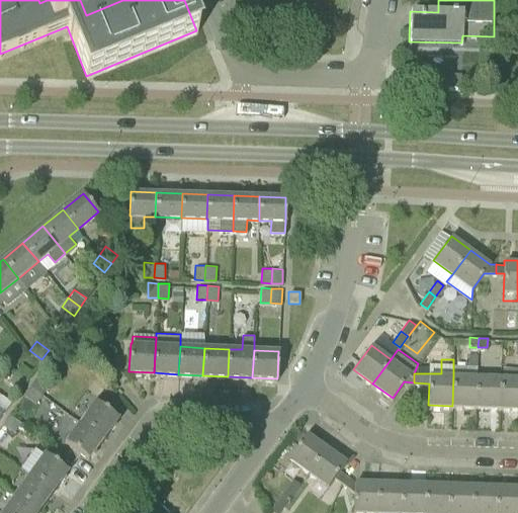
[(15,370),(27,379),(33,370),(21,361),(15,370)]
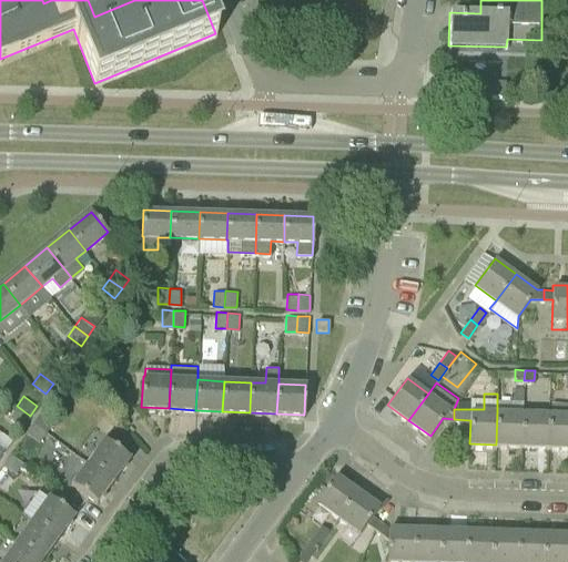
[(548,446),(567,446),(567,399),(551,399),(550,411),(549,411),(548,446)]
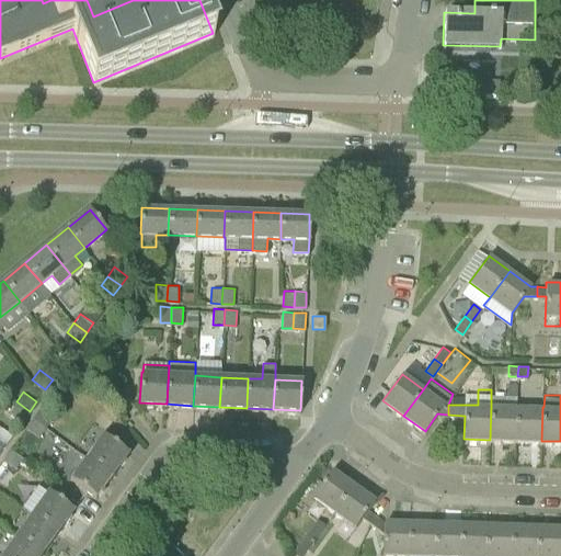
[(22,420),(30,411),(16,401),(9,410),(22,420)]
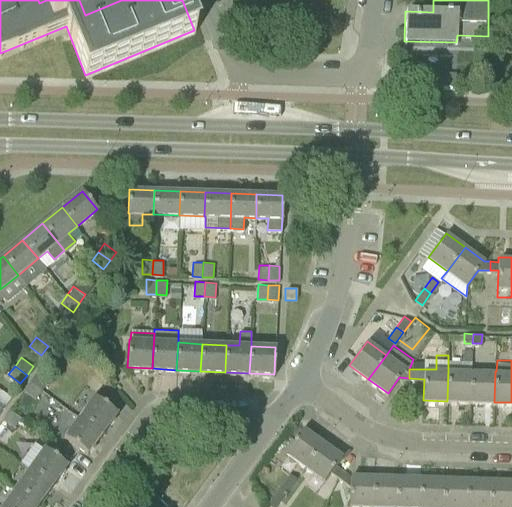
[(447,401),(470,401),(472,370),(448,370),(447,401)]
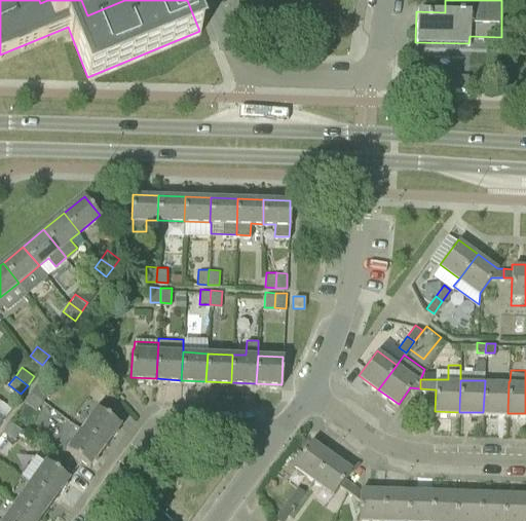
[(483,412),(508,413),(509,381),(485,380),(483,412)]
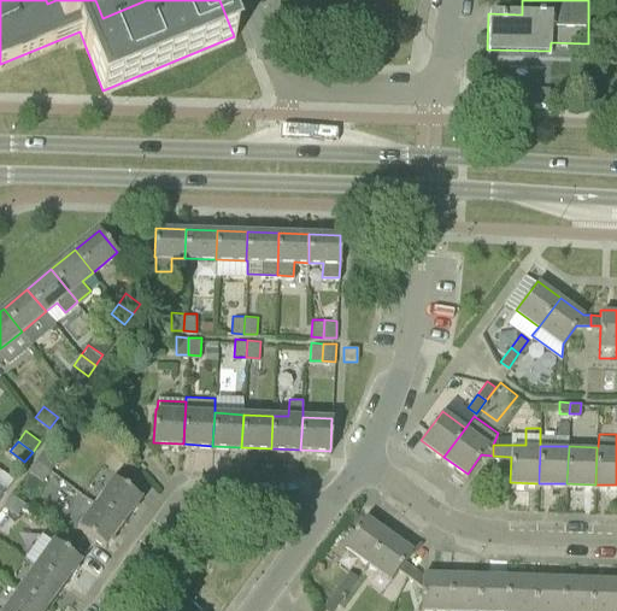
[(35,458),(51,469),(58,458),(43,447),(35,458)]
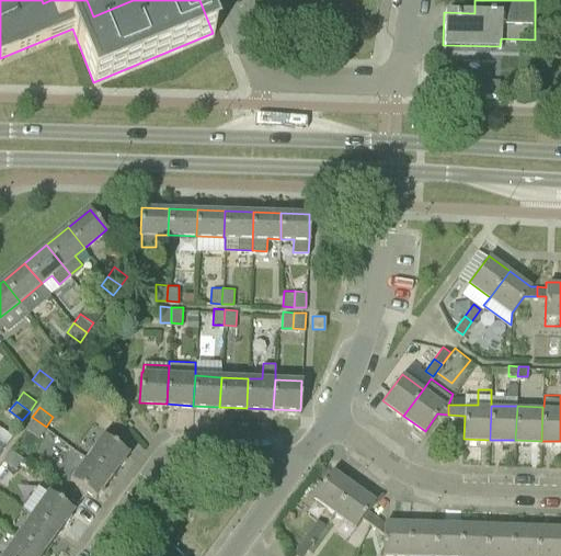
[(39,435),(46,427),(32,417),(25,426),(39,435)]
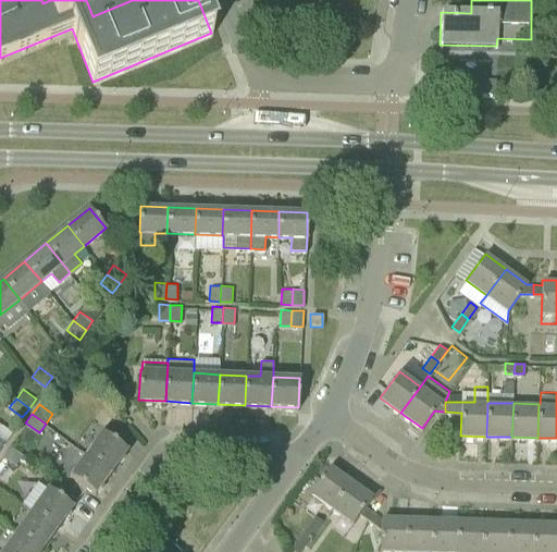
[(79,448),(87,453),(111,470),(126,449),(102,431),(101,432),(94,427),(79,448)]
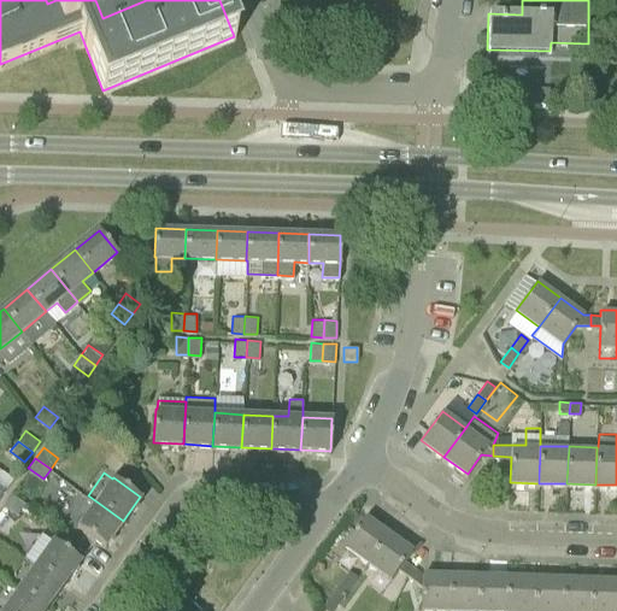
[(3,503),(17,513),(25,501),(11,492),(3,503)]
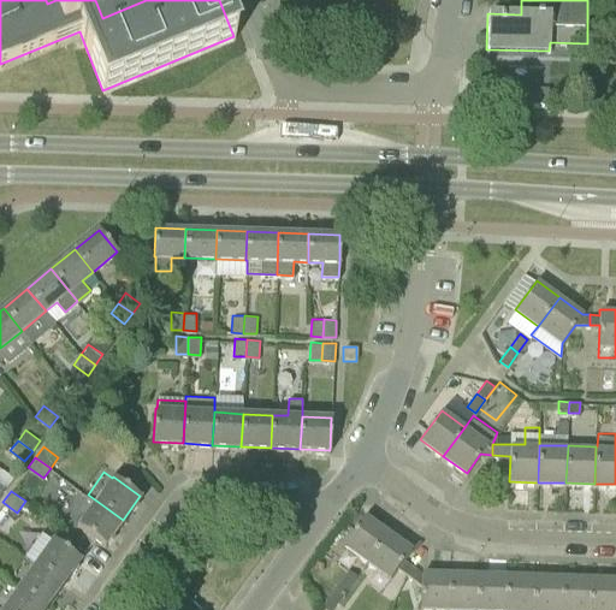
[(123,520),(96,501),(78,525),(105,544),(123,520)]
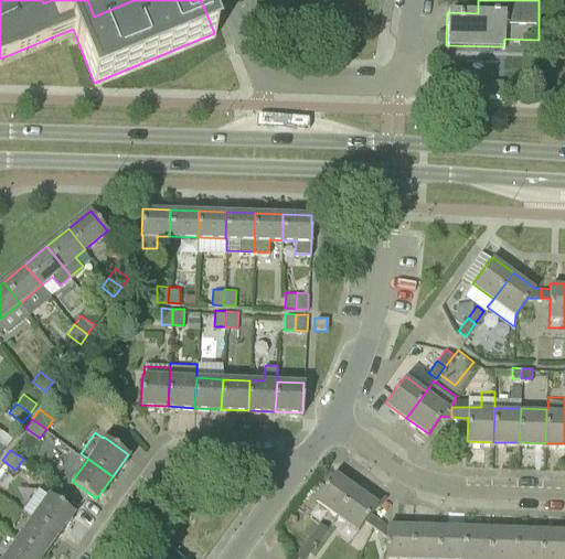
[(315,498),(337,514),(355,487),(334,472),(315,498)]
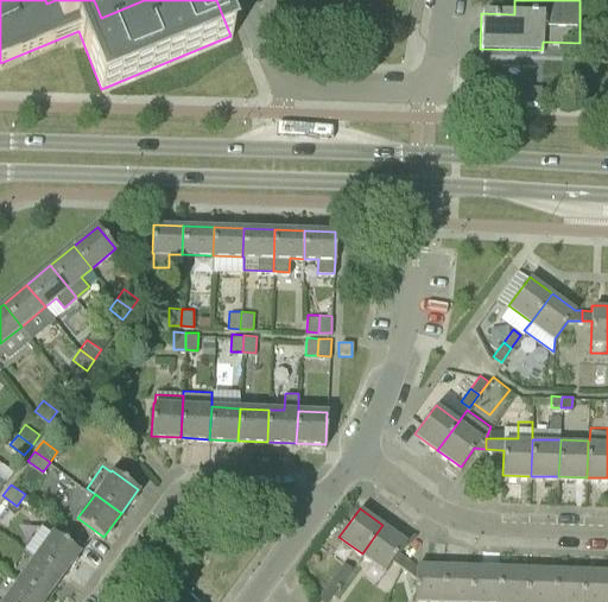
[(403,568),(409,559),(398,551),(405,542),(382,525),(362,553),(385,570),(379,577),(390,584),(403,568)]
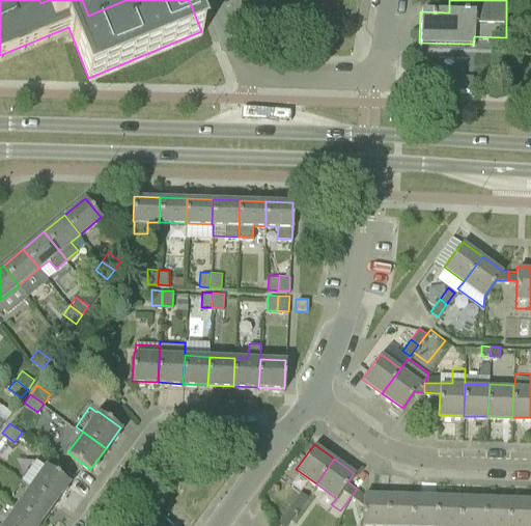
[(31,486),(54,501),(68,481),(46,465),(31,486)]
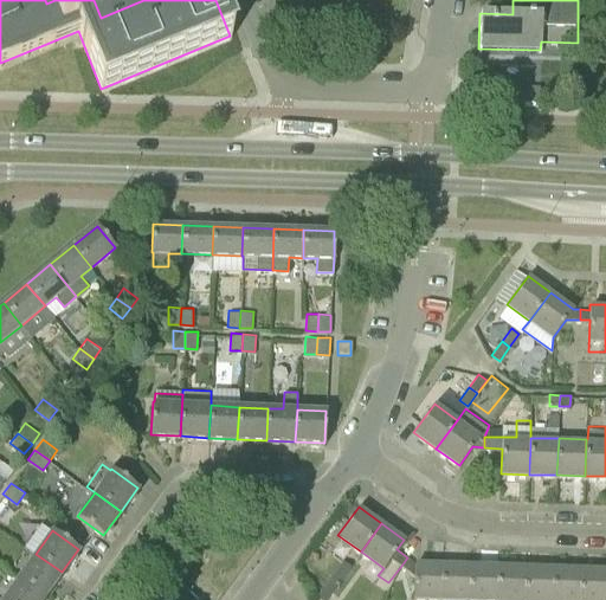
[(19,576),(44,595),(62,572),(36,554),(19,576)]
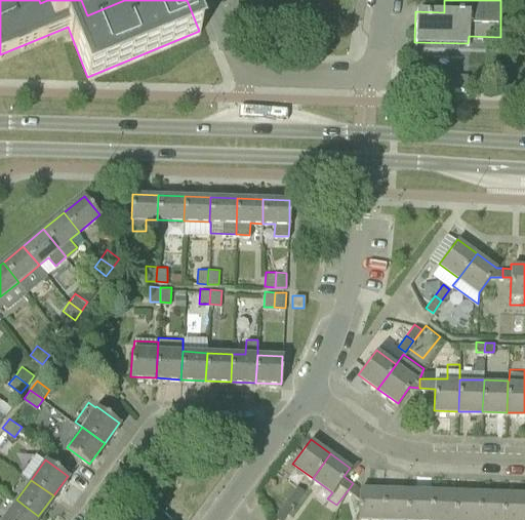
[(358,519),(382,519),(384,488),(359,487),(353,483),(348,490),(359,498),(358,519)]
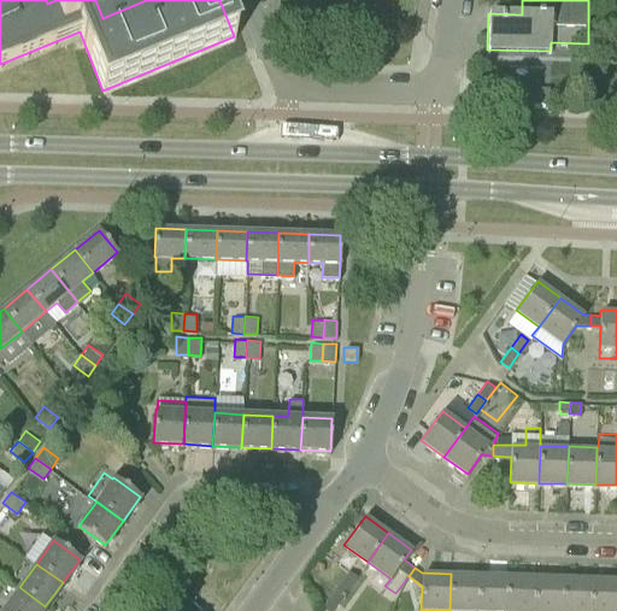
[(348,569),(335,588),(344,594),(357,575),(348,569)]
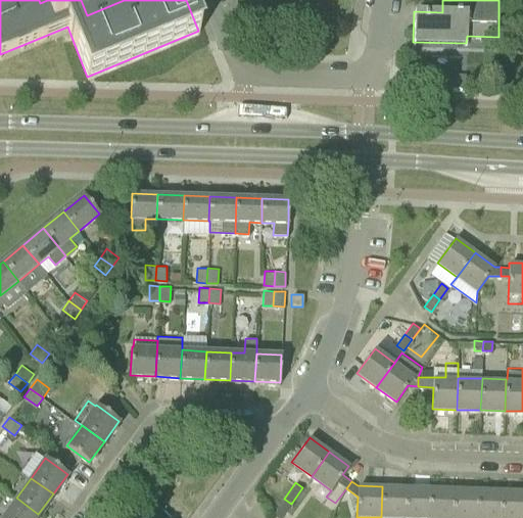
[(381,517),(388,517),(405,517),(406,487),(382,486),(381,517)]
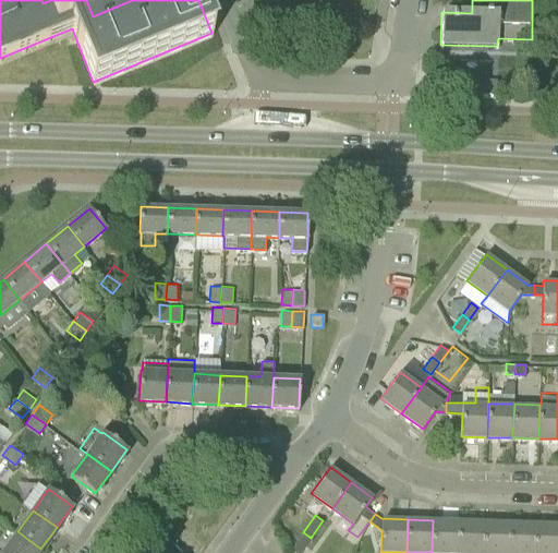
[(432,552),(457,552),(459,521),(433,520),(432,552)]
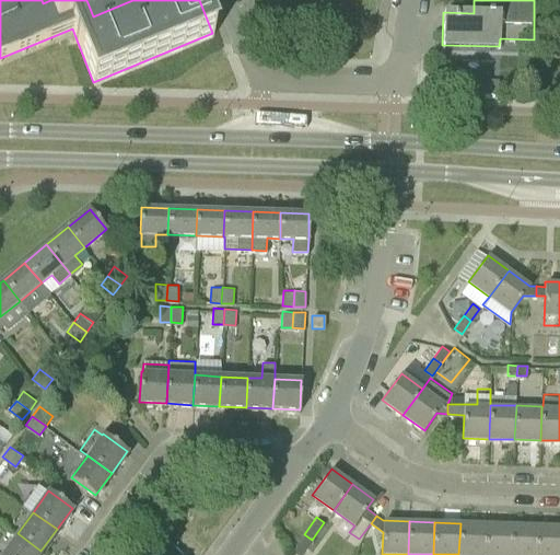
[(458,554),(485,554),(486,524),(461,523),(458,554)]
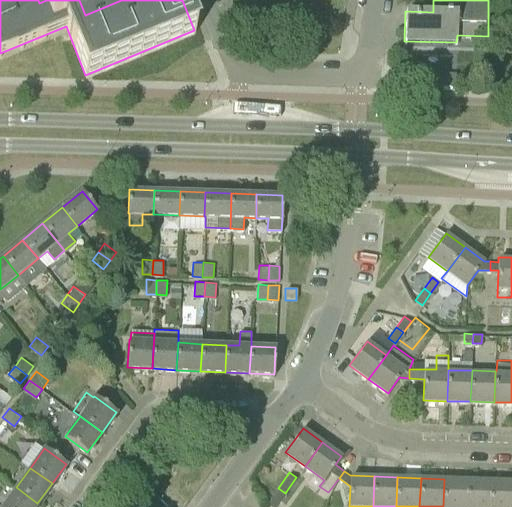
[(443,506),(466,506),(468,479),(444,479),(443,506)]
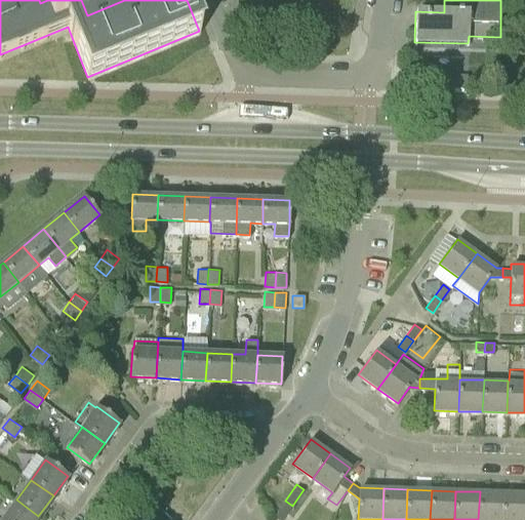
[(478,519),(502,519),(503,492),(480,491),(478,519)]
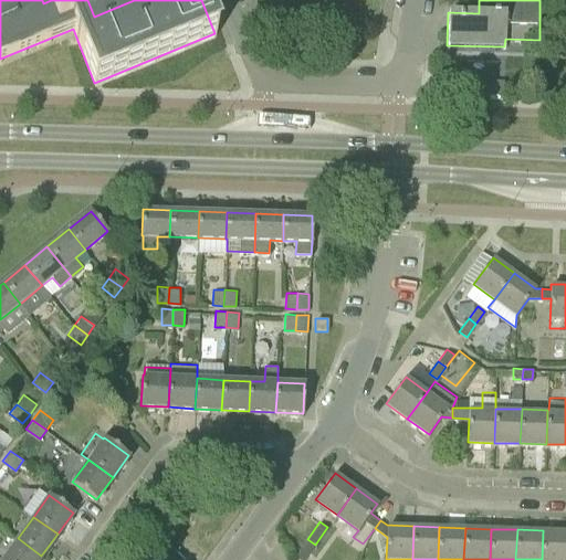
[(542,559),(565,559),(565,530),(543,530),(542,559)]
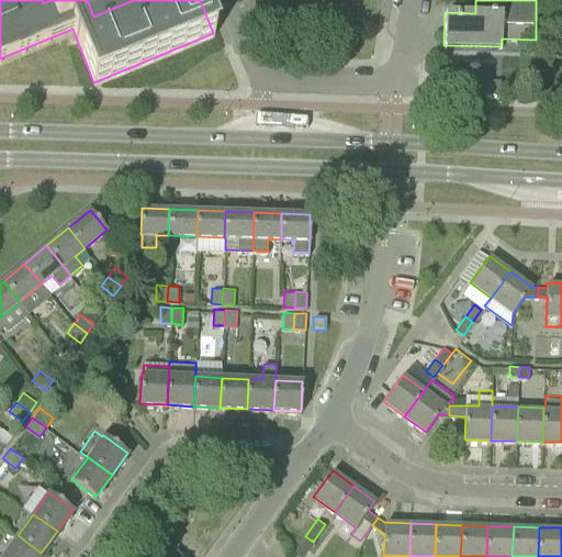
[(1,556),(37,556),(41,553),(18,535),(1,556)]
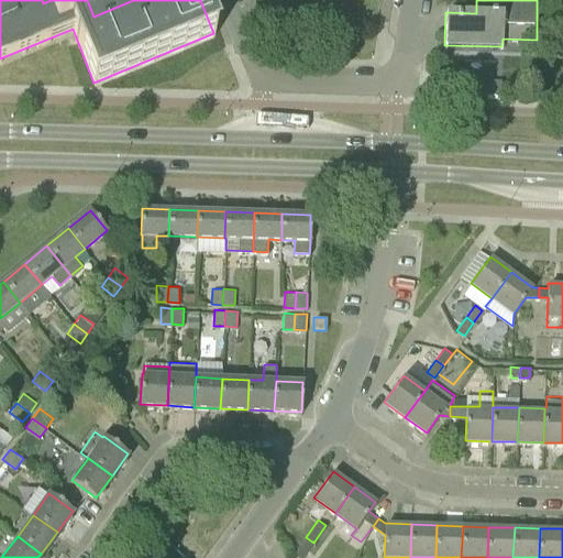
[(301,557),(309,548),(313,543),(306,537),(294,553),(301,557),(300,557),(301,557)]
